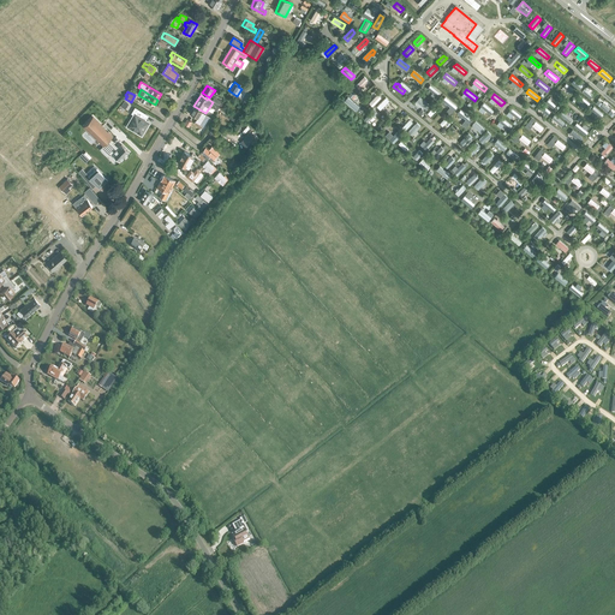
[(386,97),(377,107),(380,109),(386,105),(387,105),(388,103),(387,103),(389,101),(386,97)]
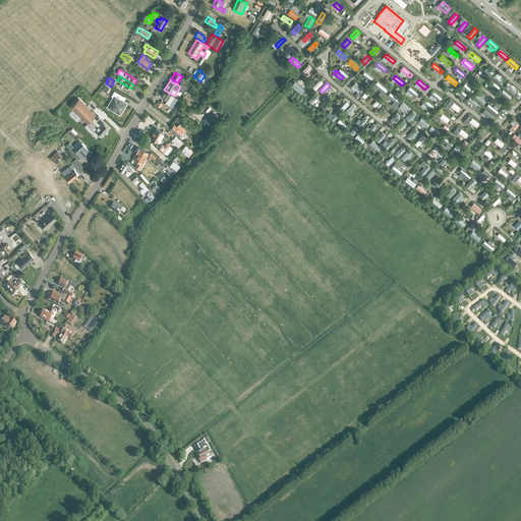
[(363,89),(355,82),(353,84),(361,91),(363,89)]
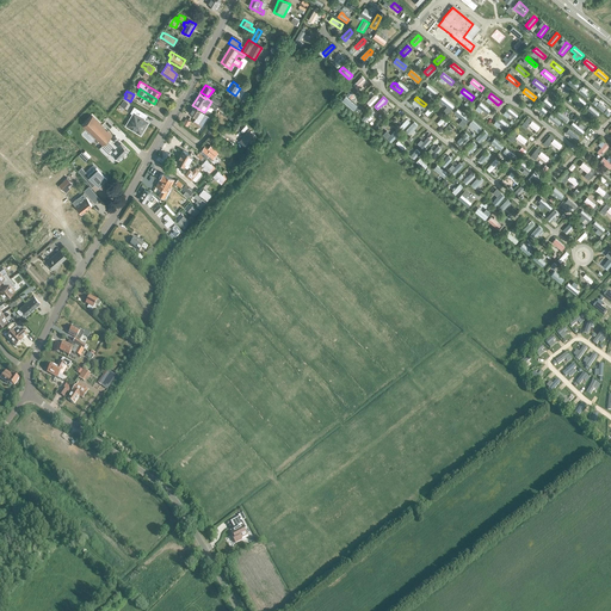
[(545,104),(554,111),(556,107),(548,102),(545,104)]
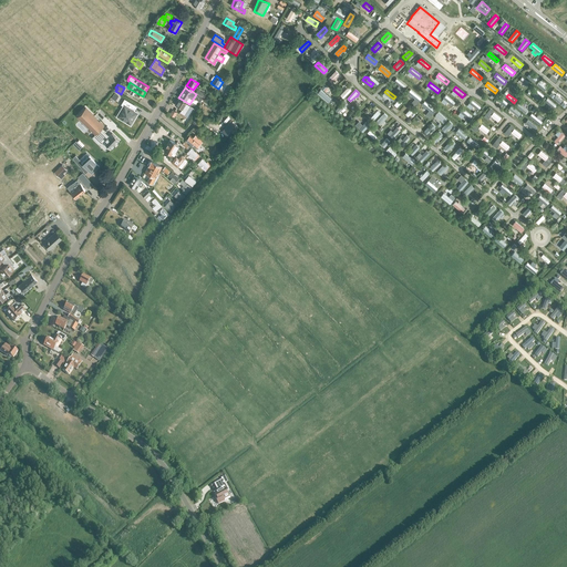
[(443,99),(453,106),(455,103),(446,95),(443,99)]
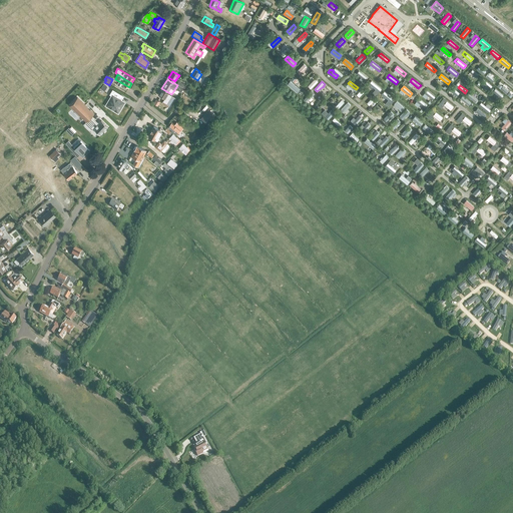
[(363,88),(357,94),(359,97),(365,91),(363,88)]
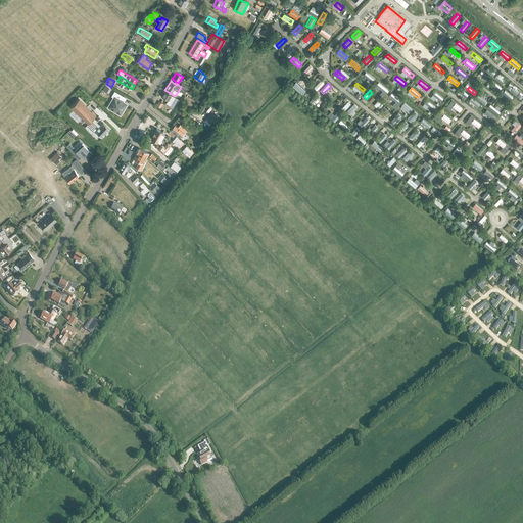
[(164,105),(172,109),(178,100),(164,91),(160,96),(168,101),(165,103),(165,104),(164,105)]
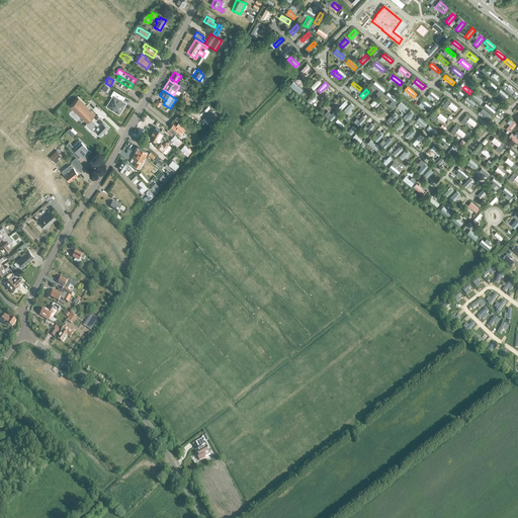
[(124,97),(113,91),(111,95),(113,96),(109,102),(113,104),(111,108),(115,111),(117,109),(120,111),(124,106),(122,105),(124,102),(122,101),(124,97)]
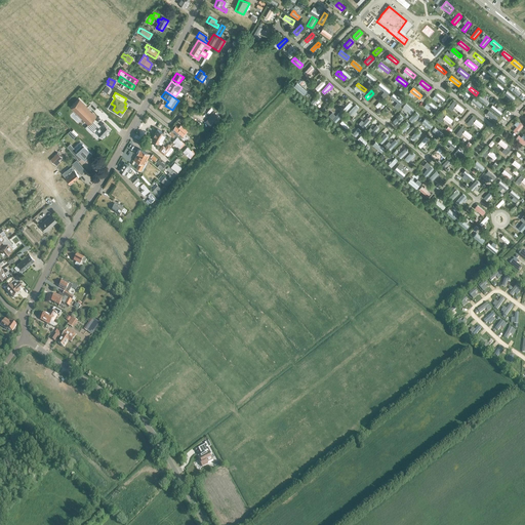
[(320,92),(312,101),(315,104),(319,98),(320,99),(322,97),(321,97),(322,95),(320,92)]
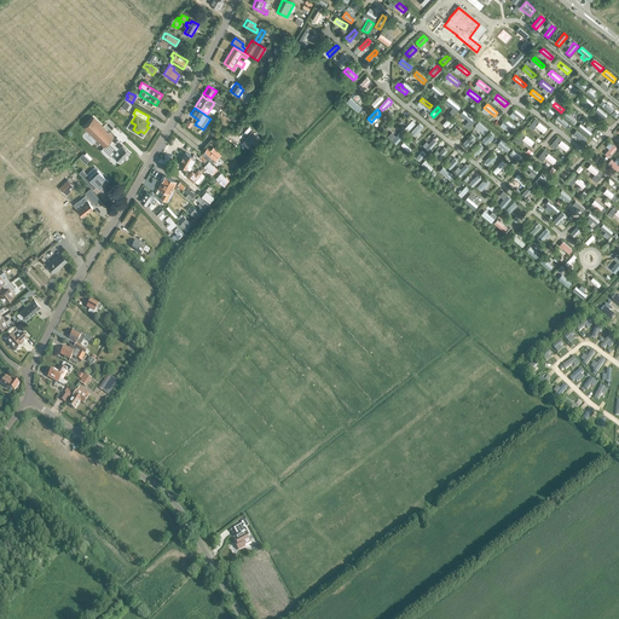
[(512,111),(522,120),(525,117),(514,109),(512,111)]
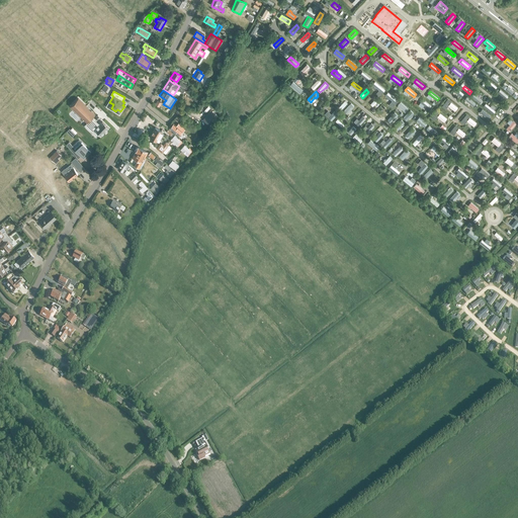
[(510,94),(504,101),(507,103),(513,96),(510,94)]
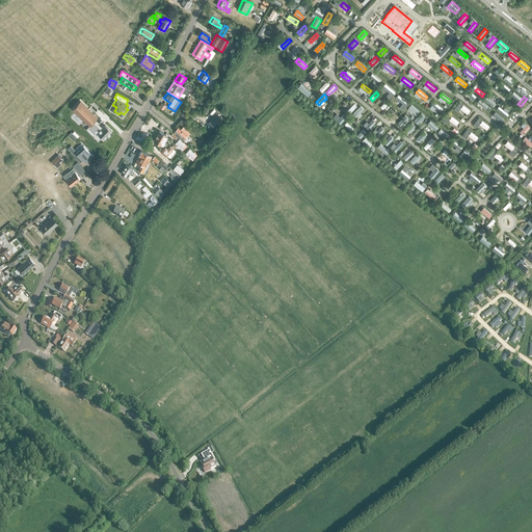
[(80,102),(72,110),(88,126),(89,126),(94,121),(97,117),(80,102)]
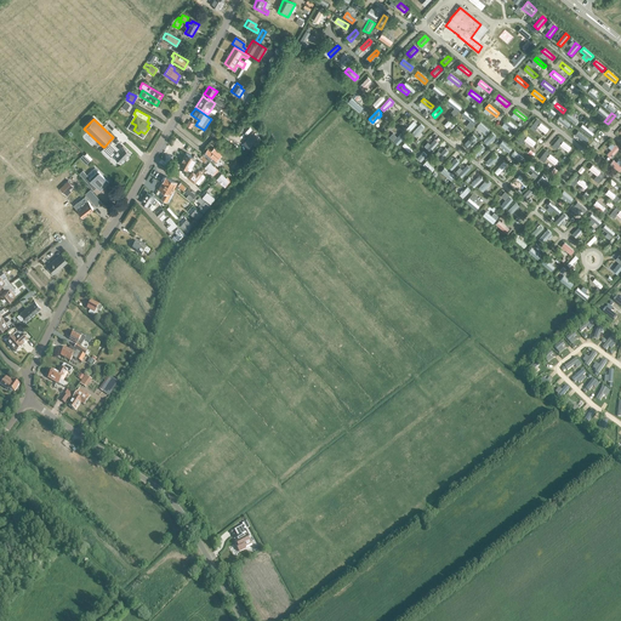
[(503,123),(514,131),(517,127),(507,119),(503,123)]
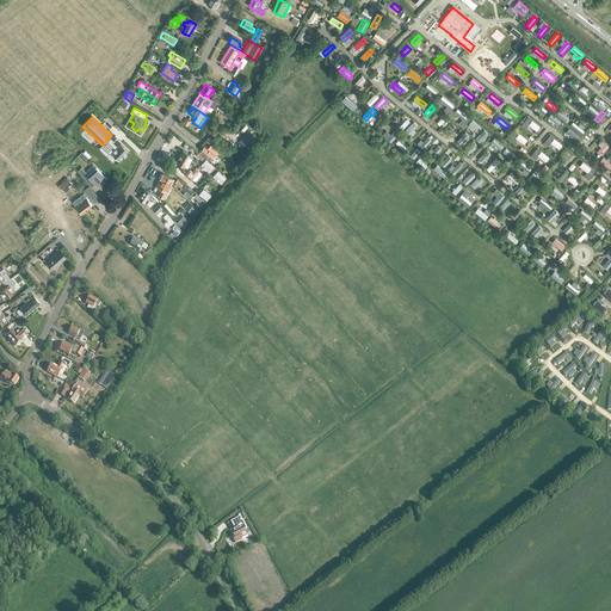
[(528,117),(522,125),(525,129),(529,124),(537,130),(539,127),(528,117)]
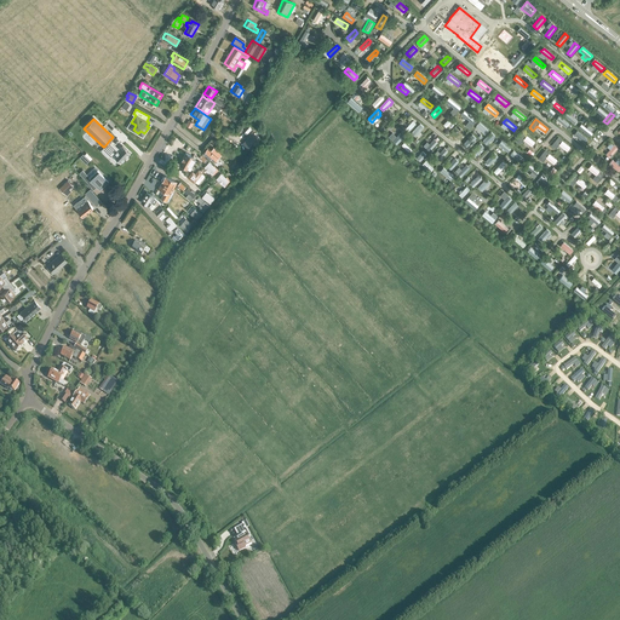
[(413,120),(406,128),(408,131),(417,124),(413,120)]
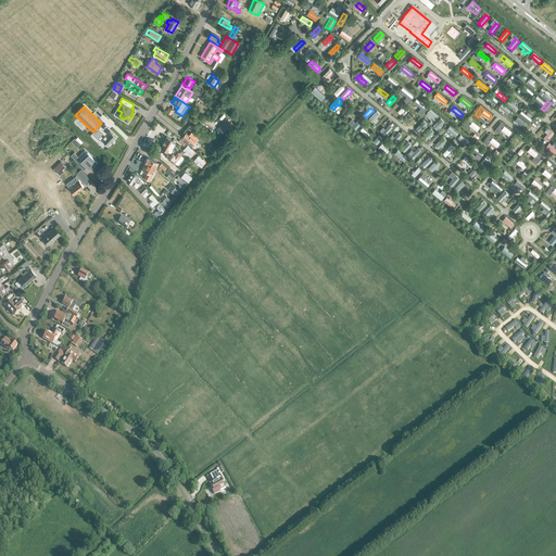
[(519,113),(528,119),(530,116),(521,110),(519,113)]
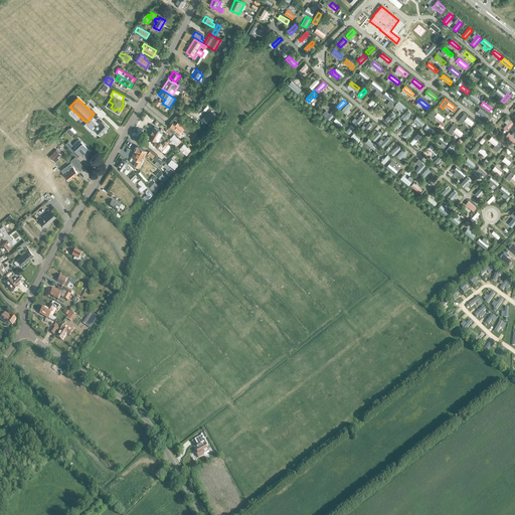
[(382,104),(376,111),(378,113),(381,109),(382,110),(384,108),(383,107),(384,106),(382,104)]
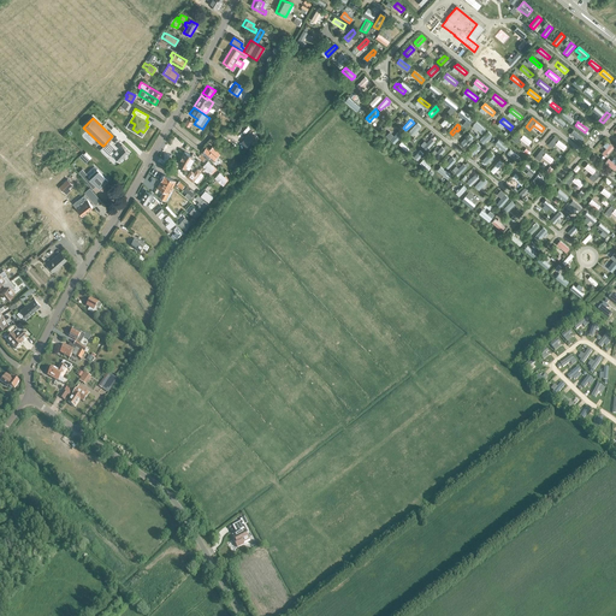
[(241,143),(250,150),(259,138),(249,131),(241,143)]
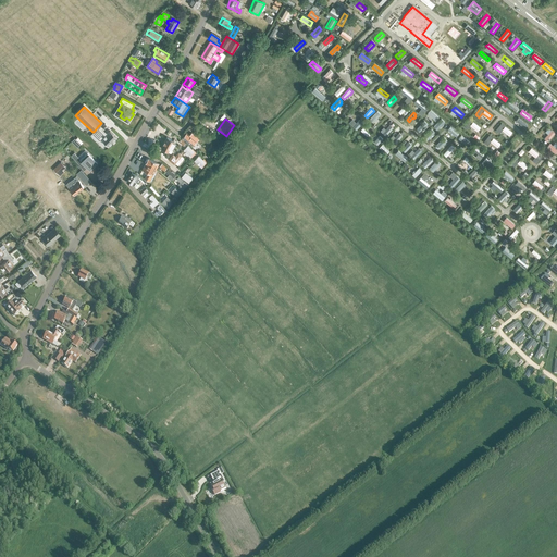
[(358,127),(364,121),(362,119),(361,119),(360,119),(359,120),(360,121),(356,125),(358,127)]
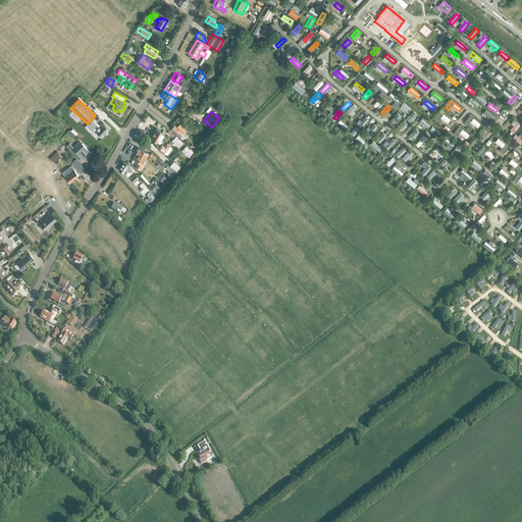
[(439,111),(434,118),(438,121),(440,117),(448,122),(451,119),(439,111)]
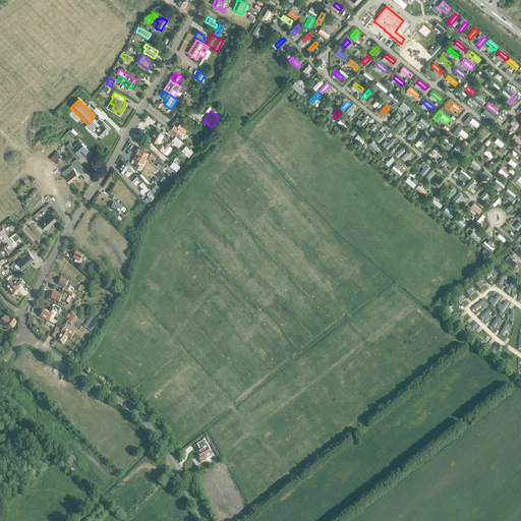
[(469,115),(463,122),(467,125),(470,121),(476,127),(479,123),(469,115)]
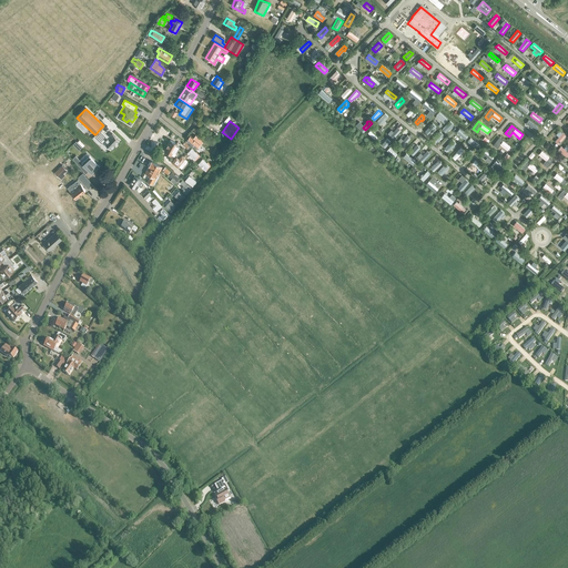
[(392,134),(394,137),(401,130),(398,127),(392,134)]
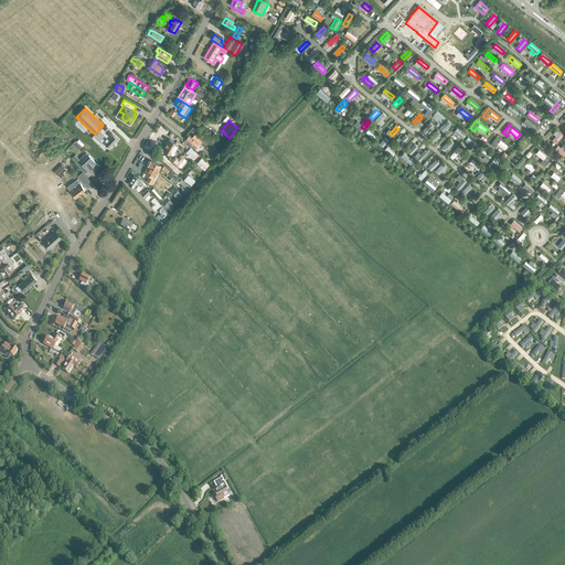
[(98,137),(95,140),(104,149),(107,146),(110,148),(119,140),(112,132),(108,136),(99,128),(95,134),(98,137)]
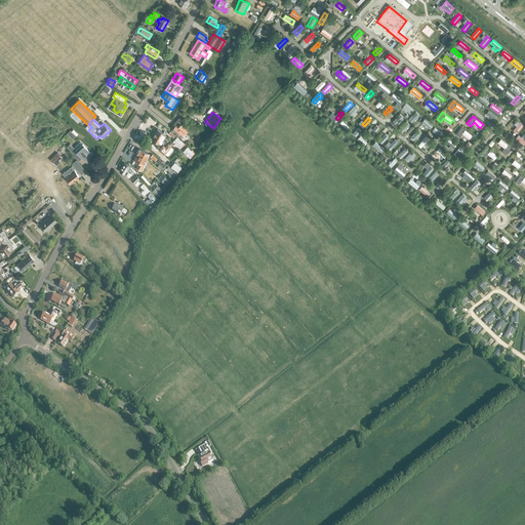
[(340,123),(347,129),(349,127),(342,121),(340,123)]
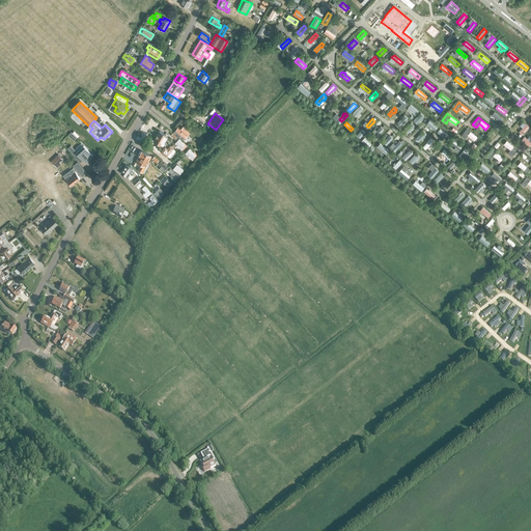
[(378,123),(371,131),(374,133),(379,129),(380,130),(381,129),(380,128),(381,127),(378,123)]
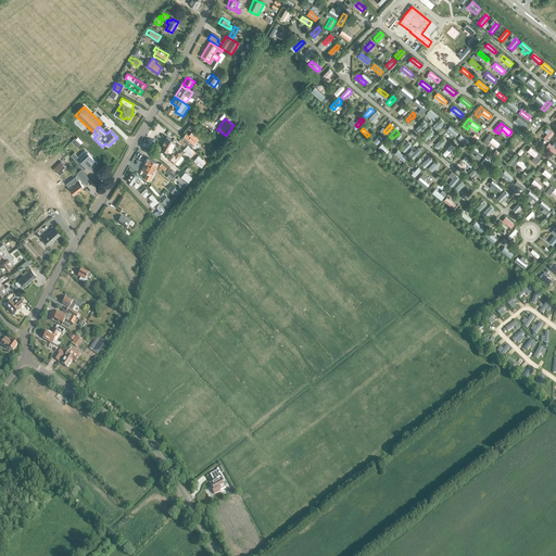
[(554,133),(551,129),(543,138),(546,141),(554,133)]
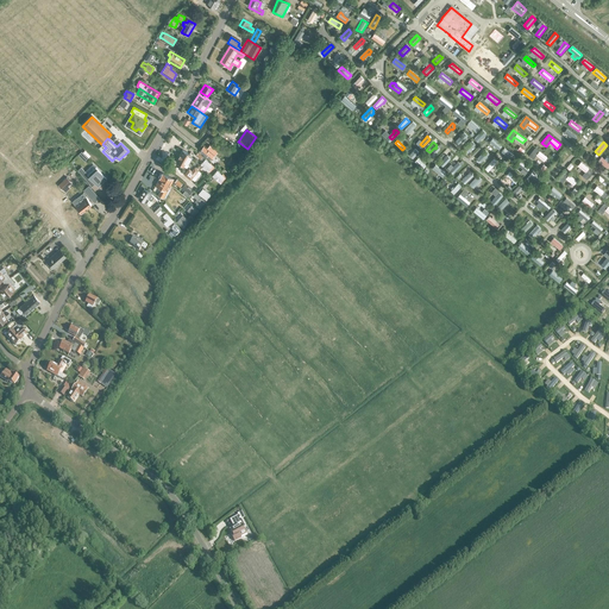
[(211,157),(217,151),(209,144),(207,148),(203,145),(200,150),(207,156),(208,155),(211,157)]
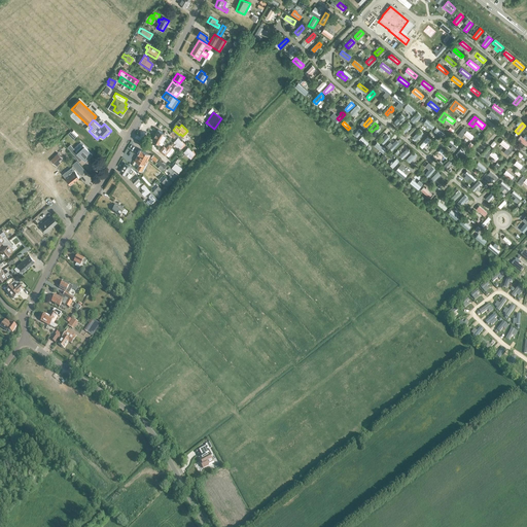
[(463,128),(457,135),(461,138),(464,134),(470,139),(473,136),(463,128)]
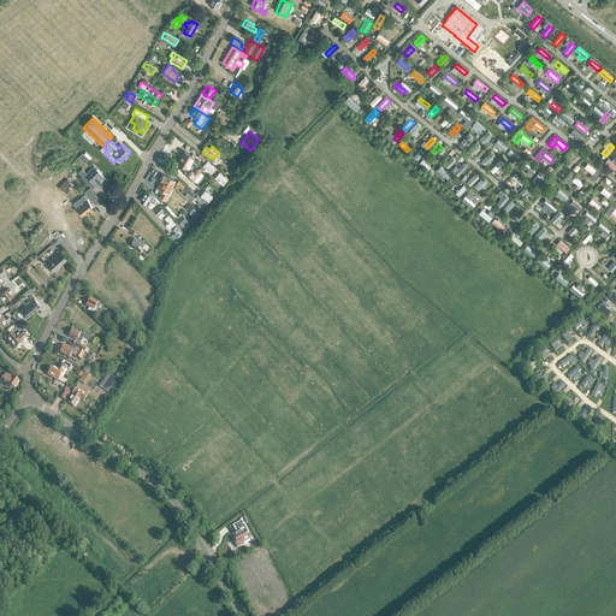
[(520,158),(511,150),(509,154),(515,158),(514,159),(516,161),(517,160),(520,158)]
